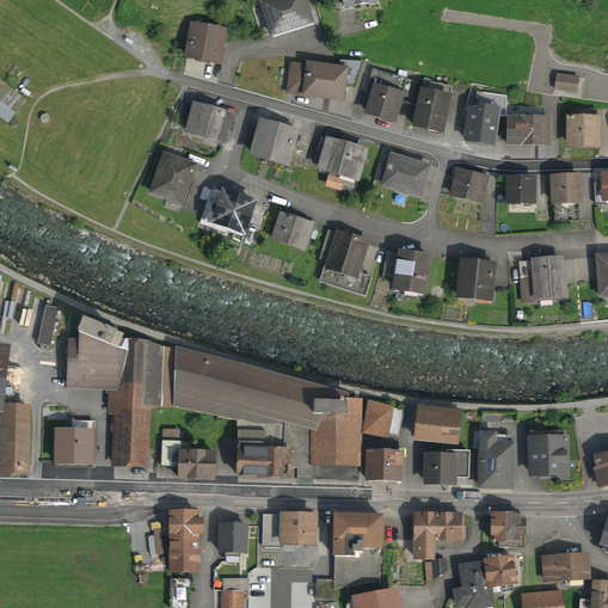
[(259,0),(269,35),(311,25),(304,0),(259,0)]
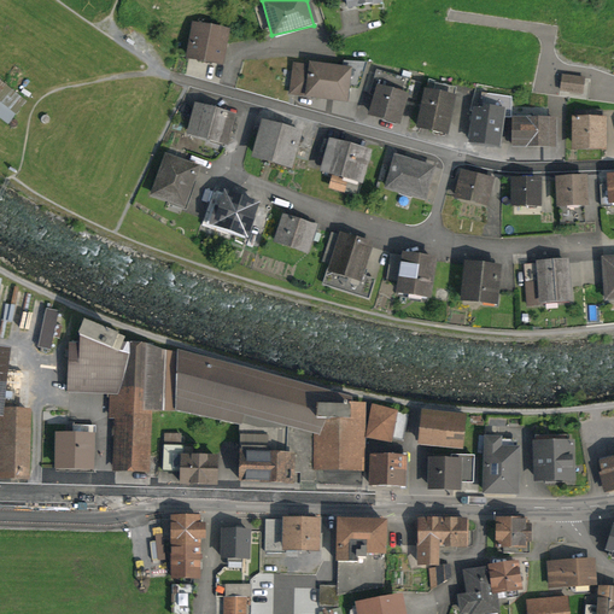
[(227,29),(189,23),(183,59),(221,65),(227,29)]
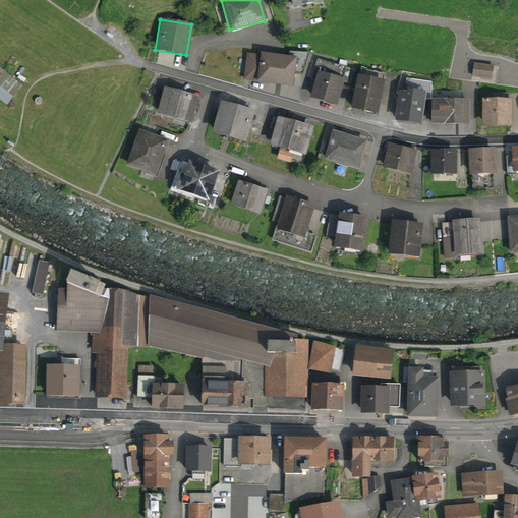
[(260,50),(259,55),(245,53),(242,73),(287,79),(291,55),(260,50)]
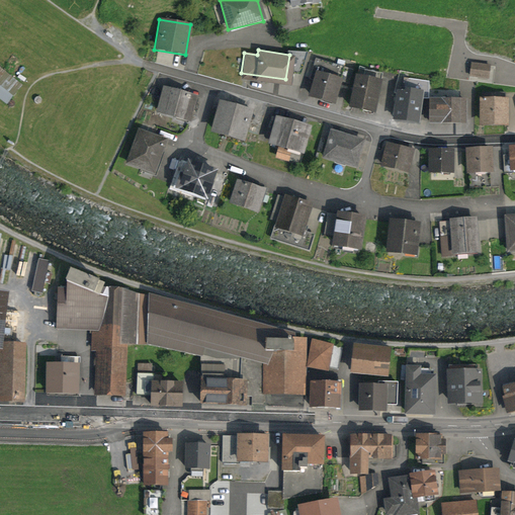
[(488,66),(471,64),(470,74),(487,76),(488,66)]
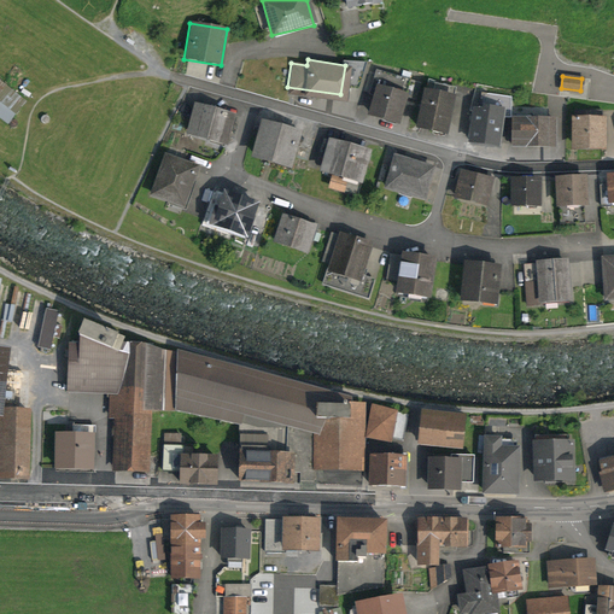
[(401,89),(375,81),(368,107),(393,116),(401,89)]
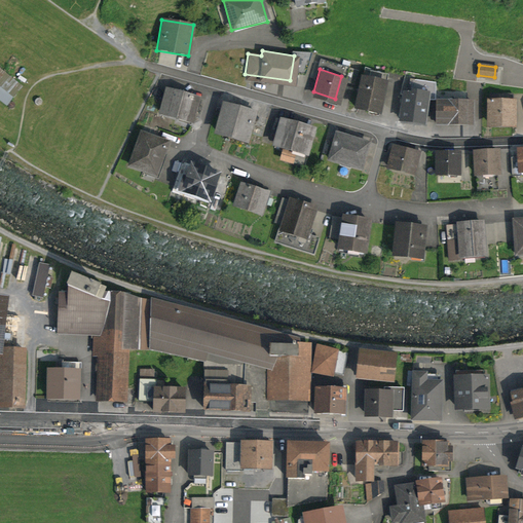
[(0,105),(3,108),(20,86),(0,71),(0,105)]
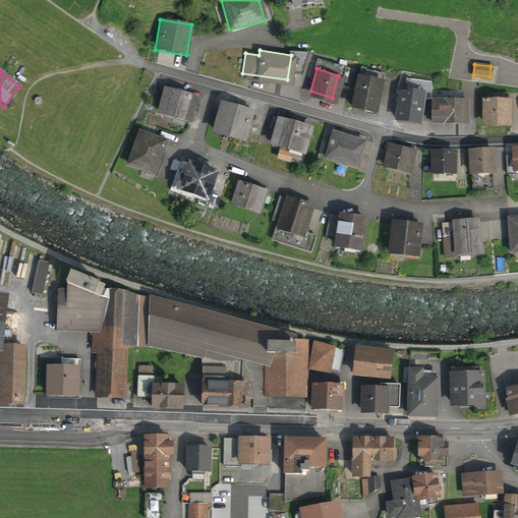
[(379,79),(358,74),(351,104),(372,109),(379,79)]
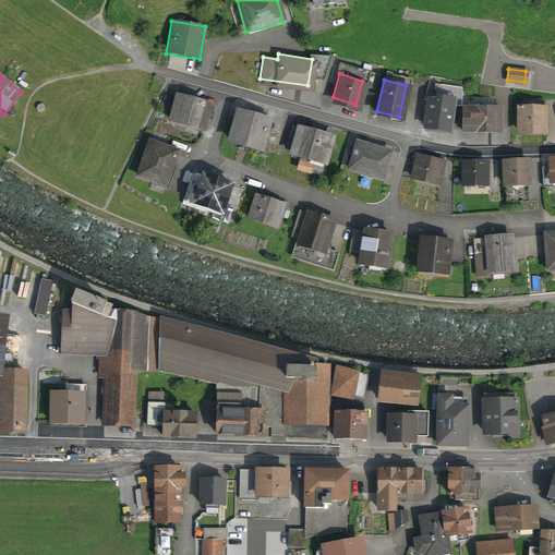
[(205,101),(176,92),(169,115),(197,123),(205,101)]
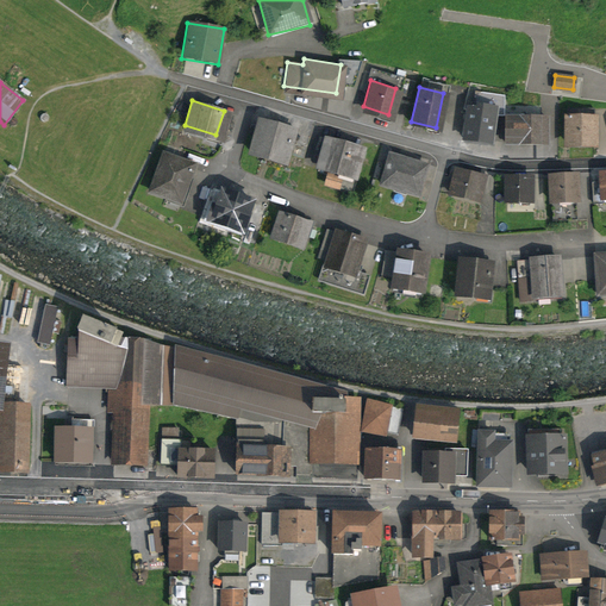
[(491,108),(468,105),(463,130),(487,133),(491,108)]
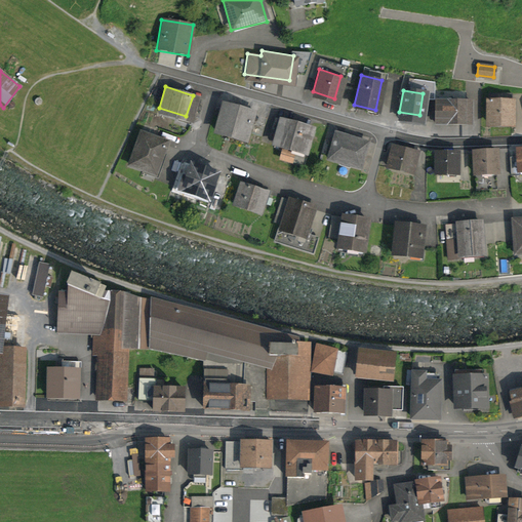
[(508,94),(486,94),(486,122),(508,122),(508,94)]
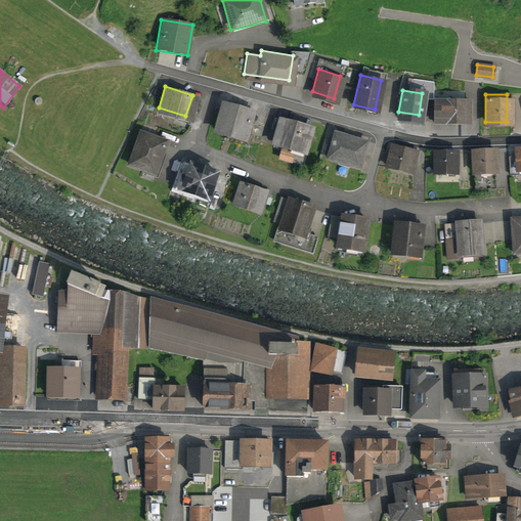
[(465,96),(432,96),(433,120),(465,120),(465,96)]
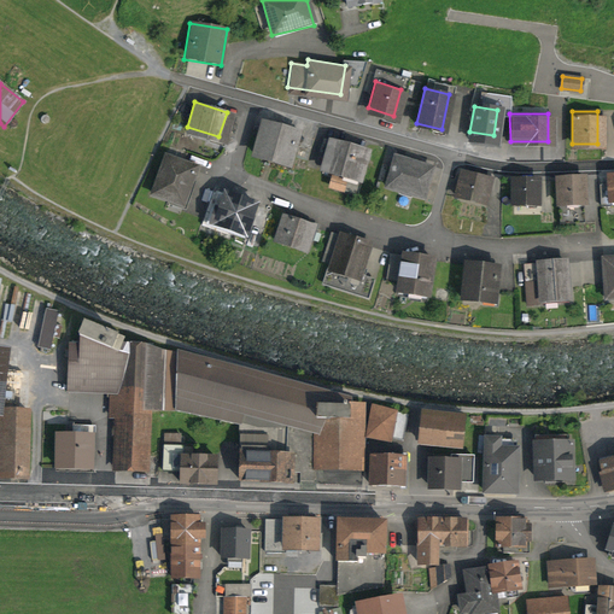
[(294,128),(261,118),(251,150),(285,159),(294,128)]
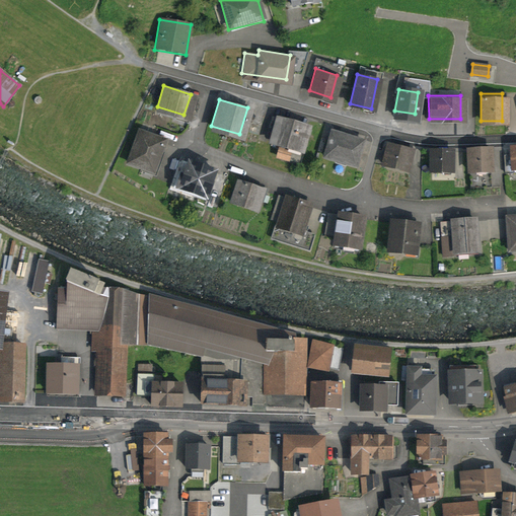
[(305,125),(276,116),(270,138),(299,147),(305,125)]
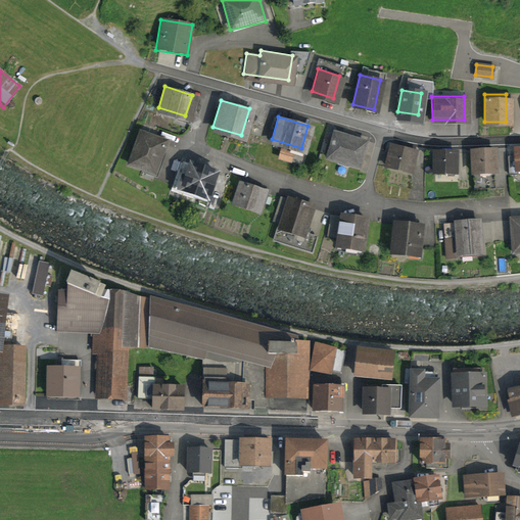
[(162,138),(138,130),(128,160),(151,169),(162,138)]
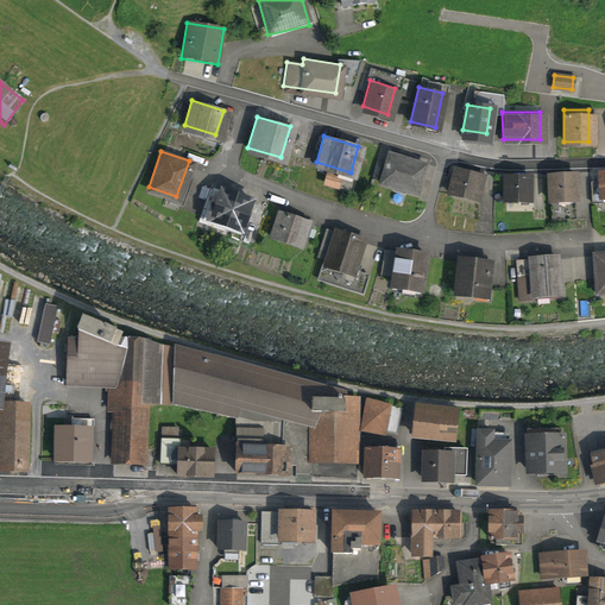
[(421,162),(388,152),(380,178),(414,188),(421,162)]
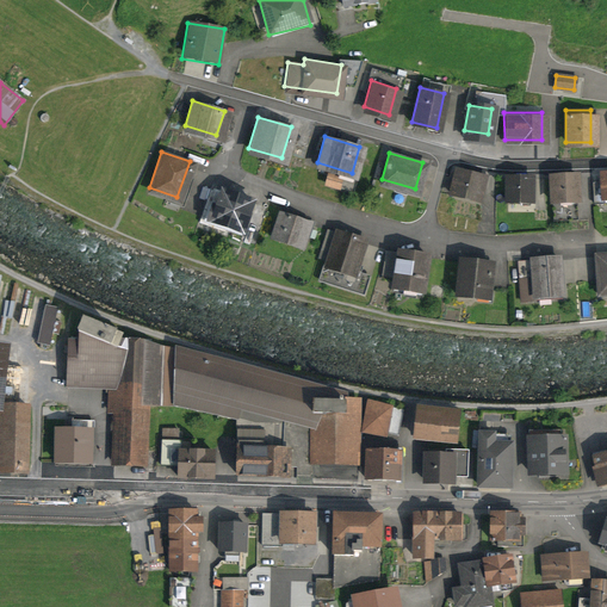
[(482,175),(453,168),(448,192),(477,199),(482,175)]
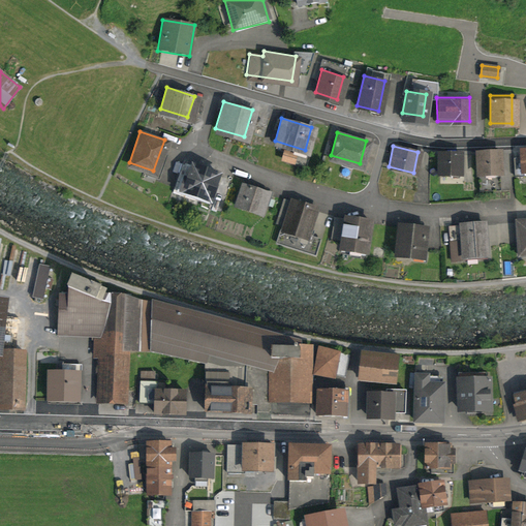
[(496,148),(476,149),(477,173),(496,172),(496,148)]
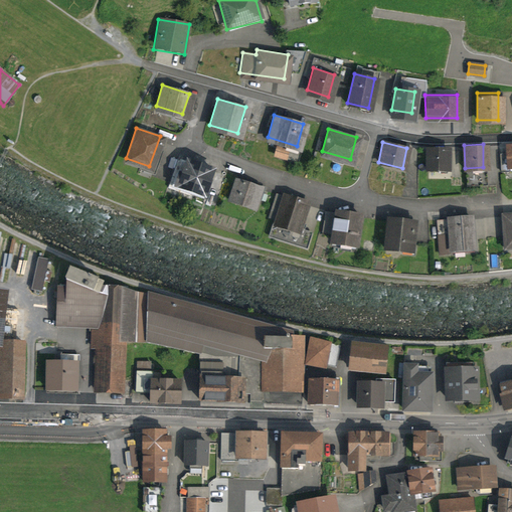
[(445,149),(427,149),(427,168),(445,168),(445,149)]
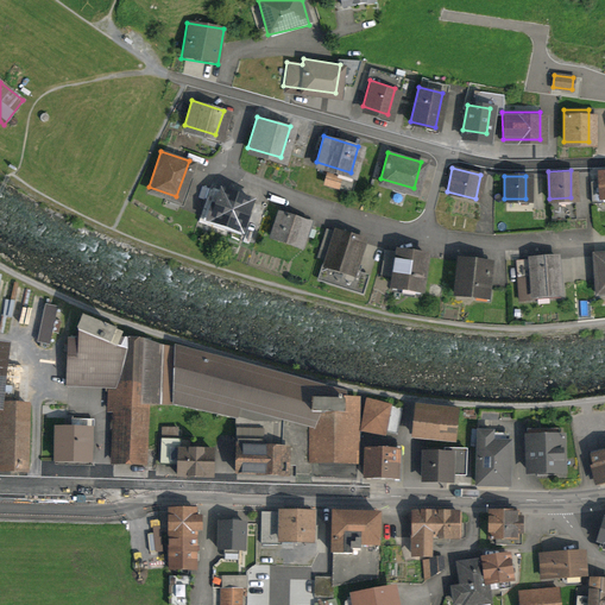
[(247,200),(221,190),(210,220),(237,229),(247,200)]
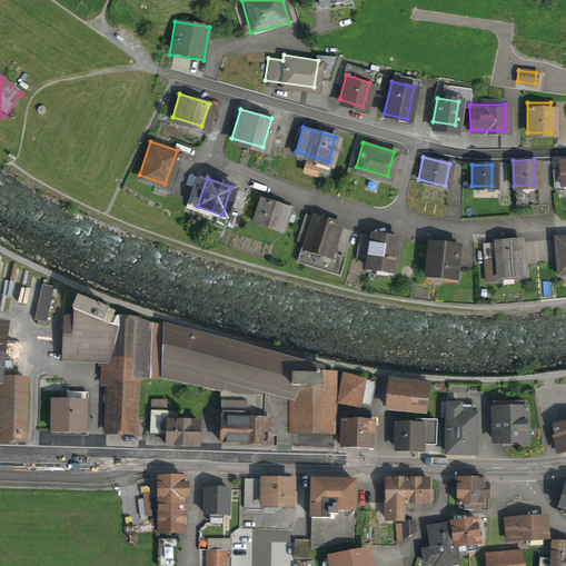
[(285,206),(259,197),(251,220),(277,228),(285,206)]
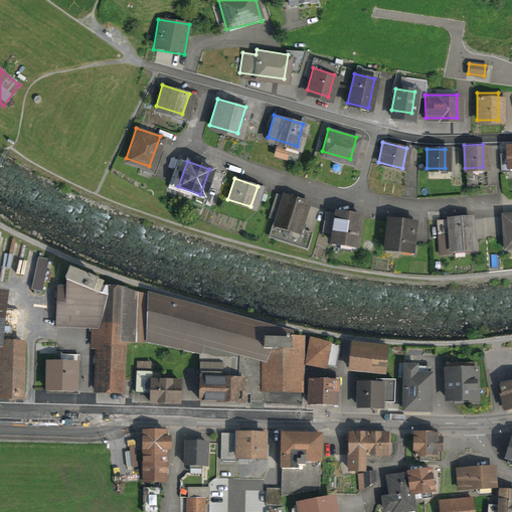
[(305,203),(282,195),(273,221),(296,229),(305,203)]
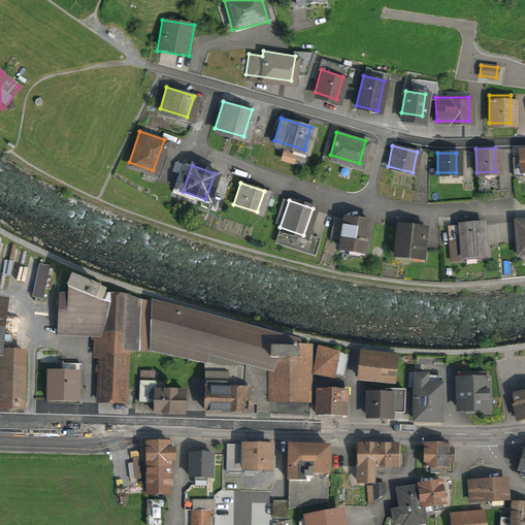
[(524,216),(515,218),(517,251),(524,250),(524,216)]
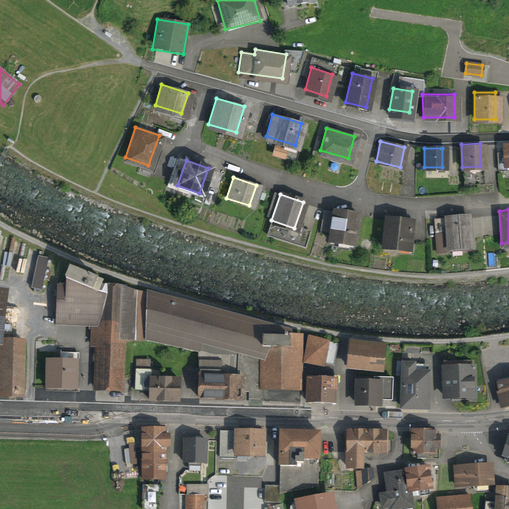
[(355,214),(333,211),(328,240),(350,243),(355,214)]
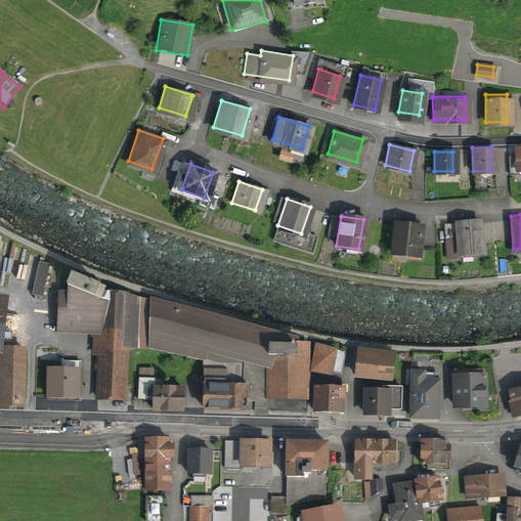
[(481,221),(446,223),(447,257),(483,255),(481,221)]
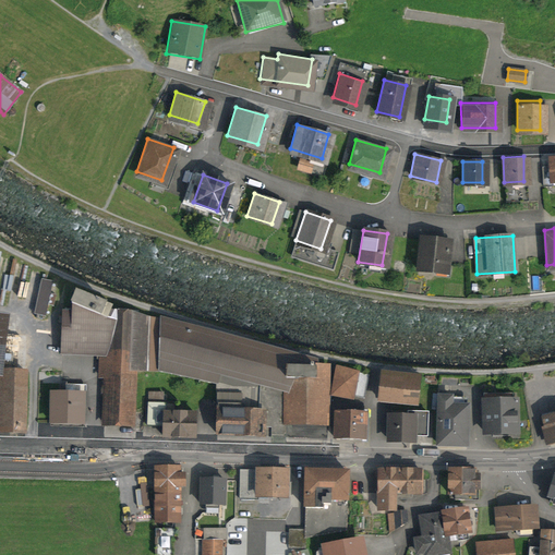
[(447,239),(419,237),(415,269),(445,272),(447,239)]
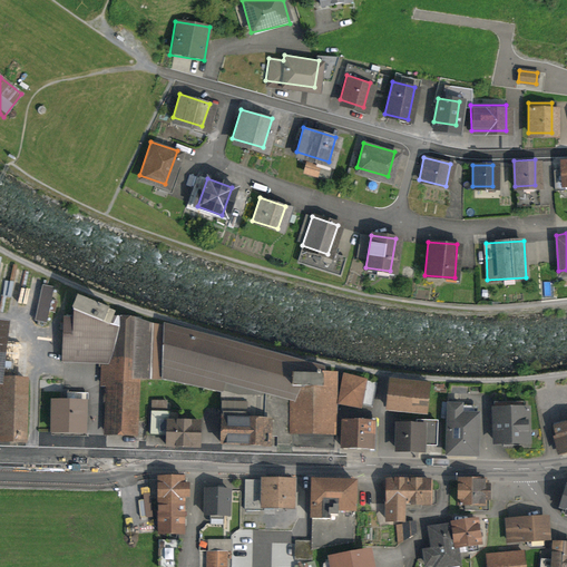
[(39,289),(32,324),(46,326),(52,291),(39,289)]
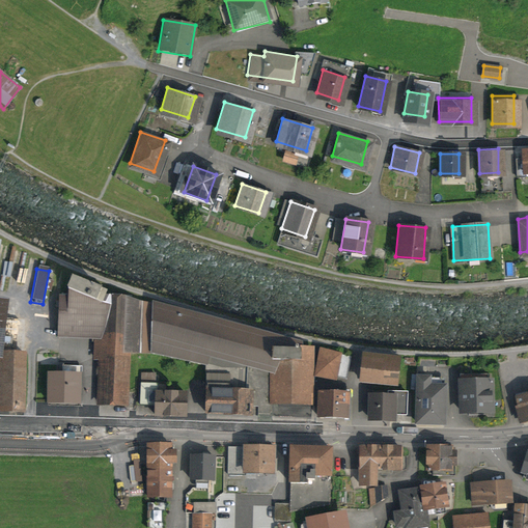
[(110,296),(68,278),(65,290),(57,293),(53,337),(98,341),(110,296)]
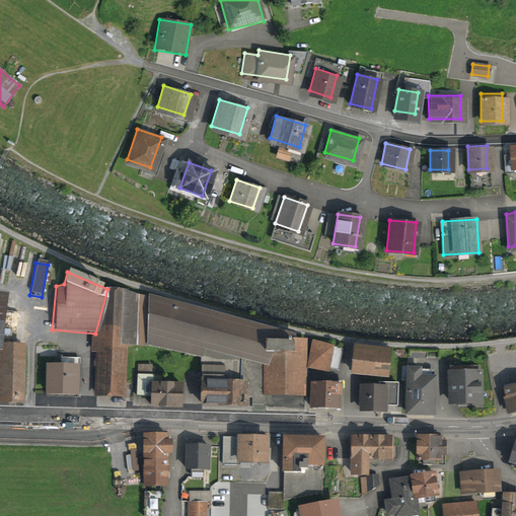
[(145,295),(116,291),(107,307),(95,334),(93,397),(127,397),(127,345),(145,345),(198,356),(260,364),(259,347),(245,323),(145,295)]
